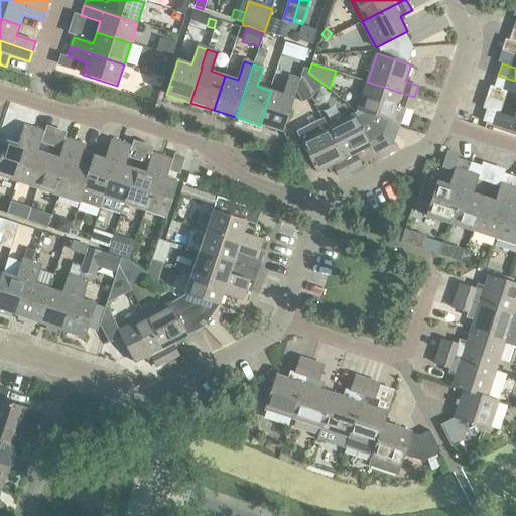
[(301,76),(301,77),(312,97),(323,86),(308,74),(309,71),(303,69),(301,76)]
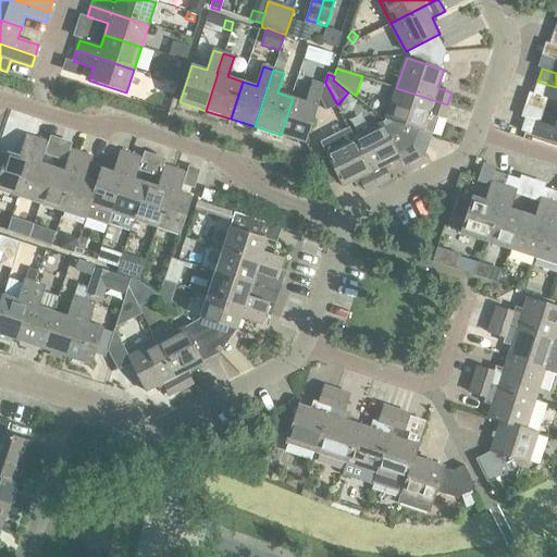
[(556,100),(556,87),(537,82),(533,94),(556,100)]
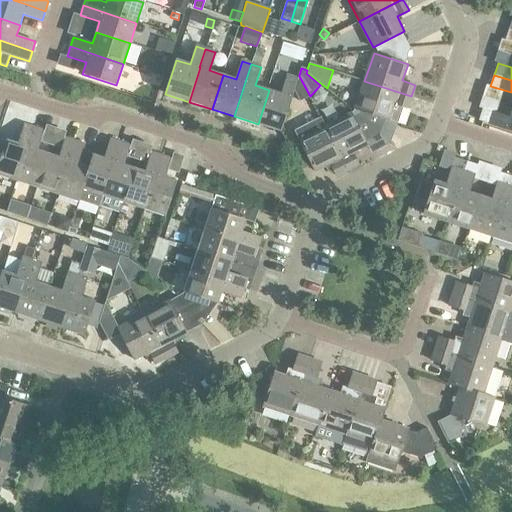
[(269,90),(258,124),(280,131),(291,97),(293,89),(297,79),(288,76),(282,94),(269,90)]
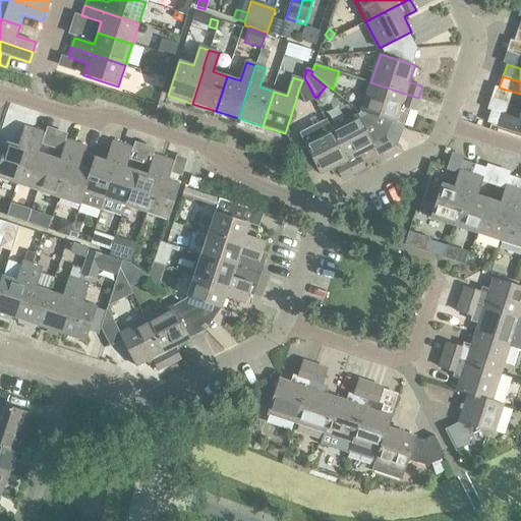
[(302,80),(298,91),(305,104),(315,99),(315,98),(304,77),(303,80),(302,80)]
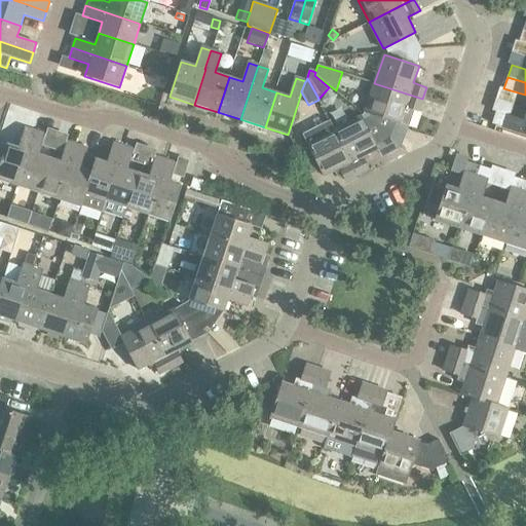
[(365,112),(364,114),(390,138),(396,122),(400,123),(405,107),(418,111),(422,99),(374,83),(365,112)]
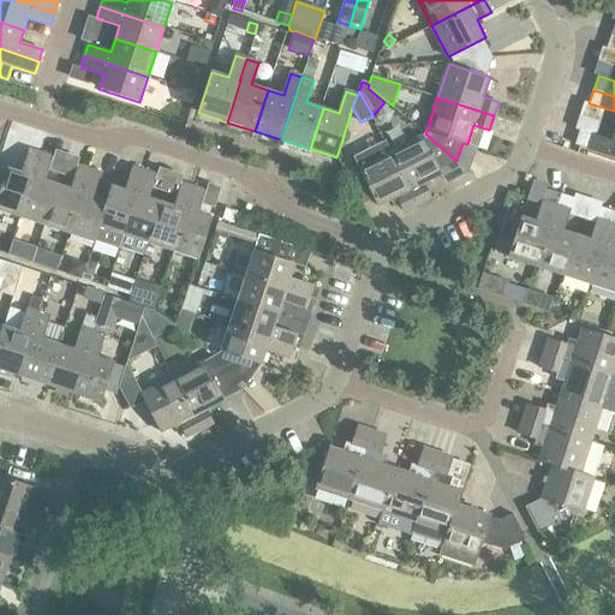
[(614,130),(611,141),(579,130),(574,144),(614,157),(614,130)]
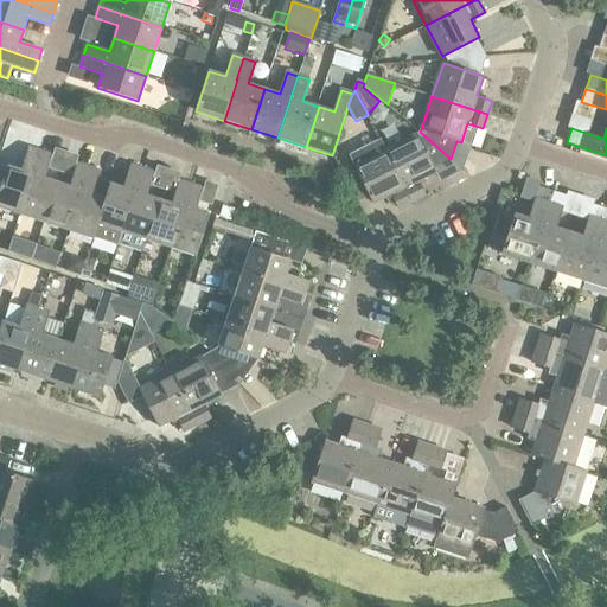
[(416,134),(385,149),(411,203),(425,196),(417,181),(435,173),(433,167),(451,159),(420,132),(416,134)]
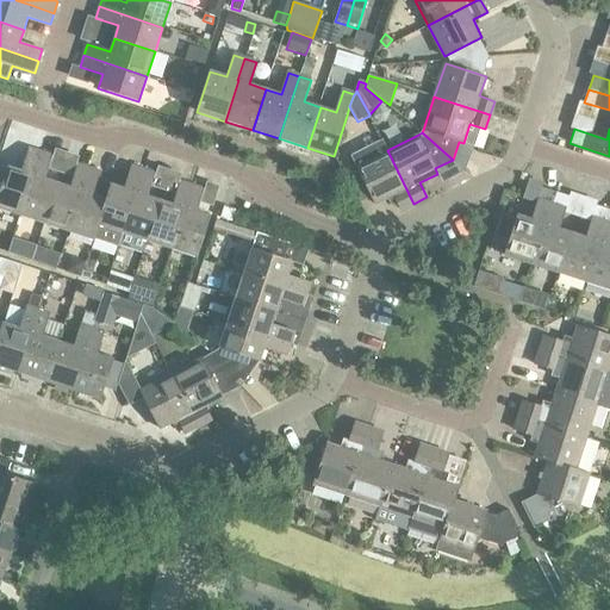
[(383,141),(350,156),(375,205),(393,195),(400,210),(414,204),(387,150),(383,141)]
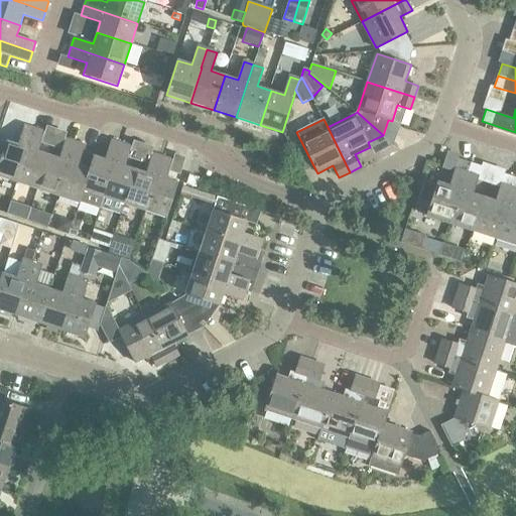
[(0,161),(0,176),(17,182),(28,148),(34,129),(24,126),(18,145),(7,141),(3,153),(0,161)]
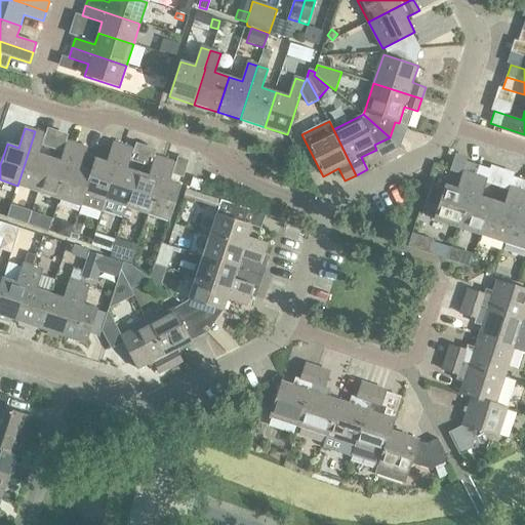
[(17,186),(38,193),(49,158),(38,154),(45,134),(35,131),(29,151),(17,186)]
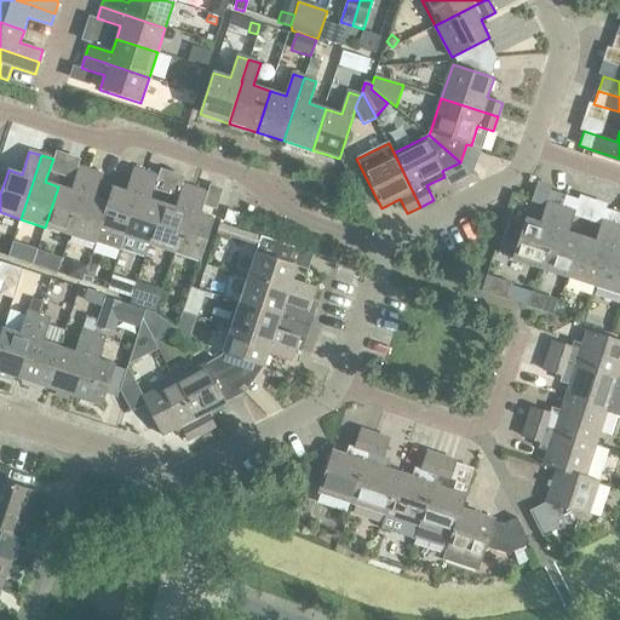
[(45,228),(70,235),(84,194),(84,195),(91,172),(79,167),(72,190),(58,187),(45,228)]
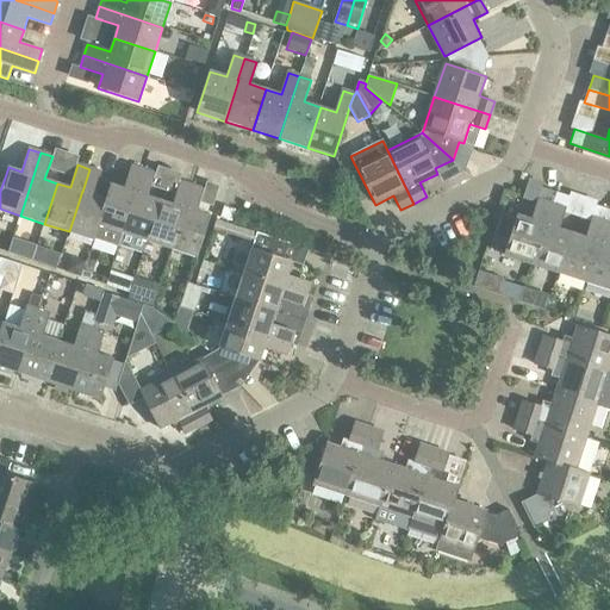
[(99,225),(123,234),(136,193),(143,170),(131,166),(124,188),(111,185),(106,199),(98,225),(99,225)]
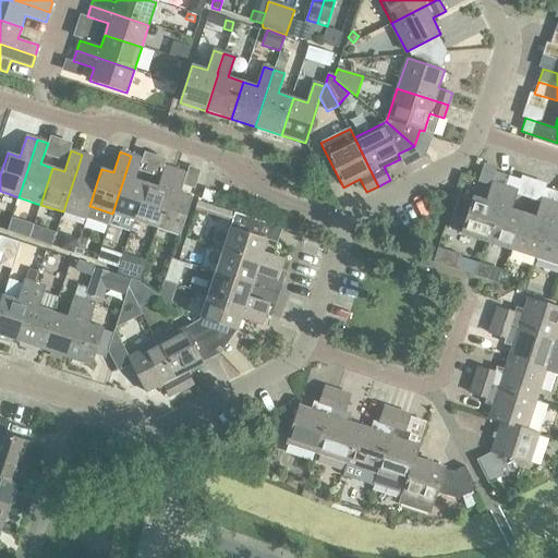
[(86,219),(91,206),(89,206),(97,182),(86,179),(93,158),(82,155),(75,176),(75,174),(63,211),(86,219)]
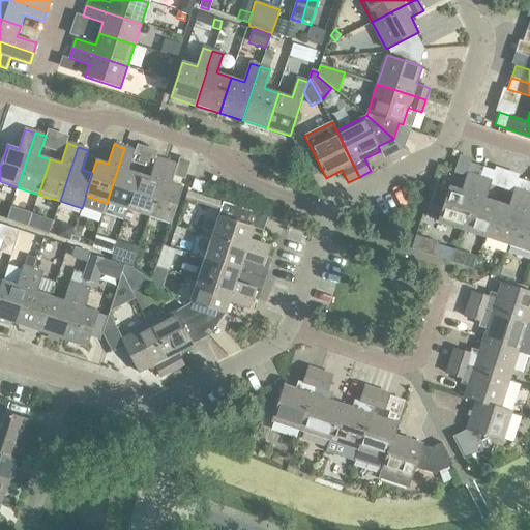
[(118,168),(107,203),(102,213),(124,219),(127,209),(139,174),(127,171),(135,151),(124,148),(118,168)]
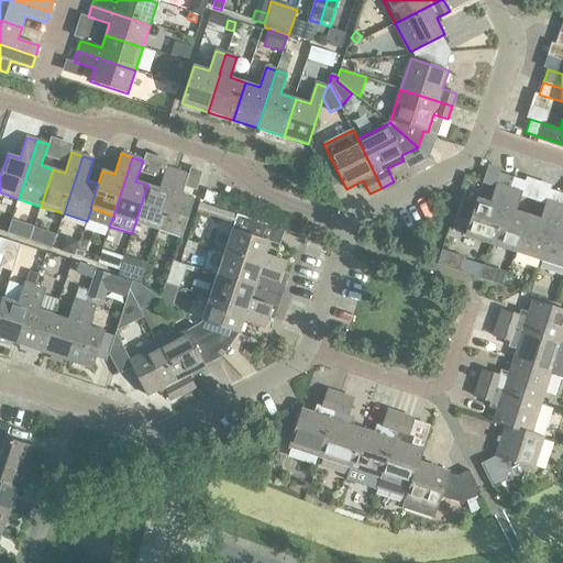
[(135,222),(158,230),(170,192),(177,172),(166,168),(159,189),(147,185),(135,222)]
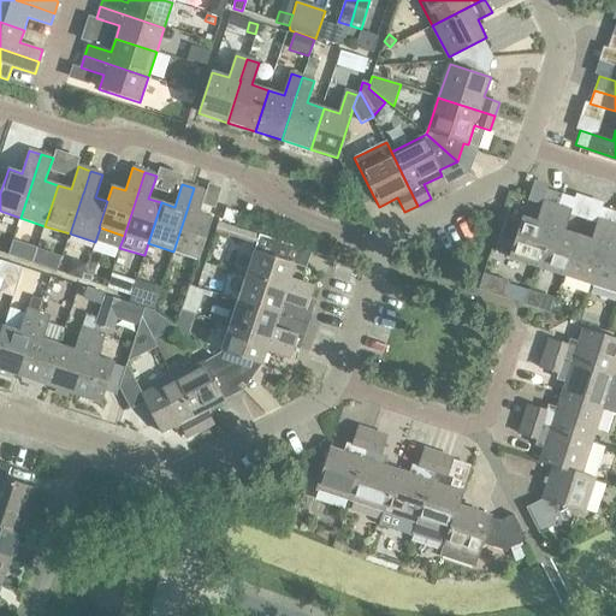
[(187,211),(173,252),(199,260),(212,219),(197,214),(206,191),(194,188),(187,211)]
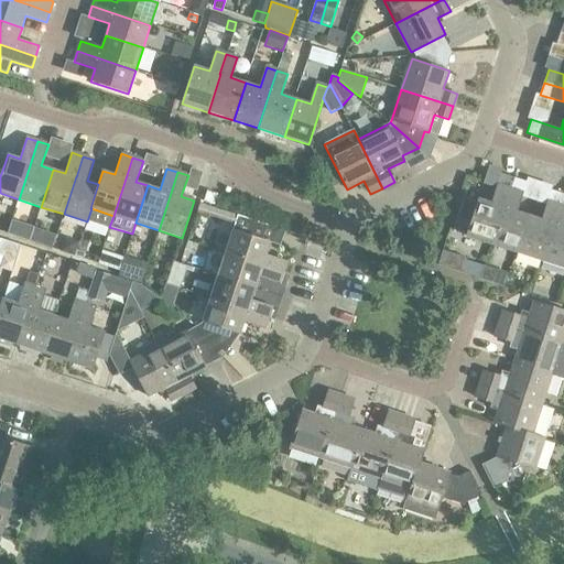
[(466,236),(492,245),(505,207),(503,207),(513,177),(501,174),(491,203),(478,198),(477,203),(464,198),(456,219),(470,224),(466,236)]
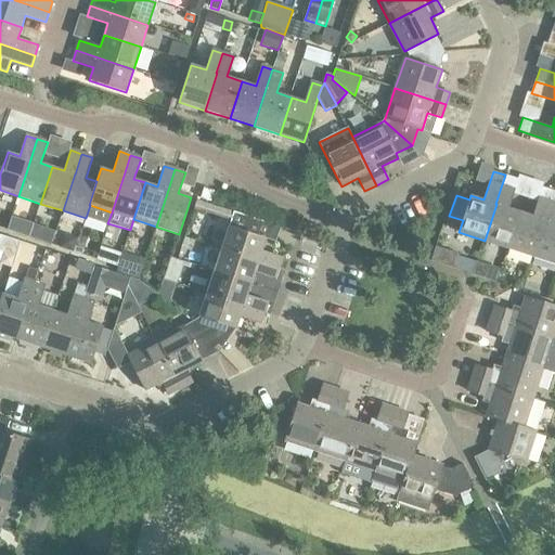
[(485,241),(508,248),(521,211),(508,208),(518,179),(505,175),(495,204),(497,204),(485,241)]
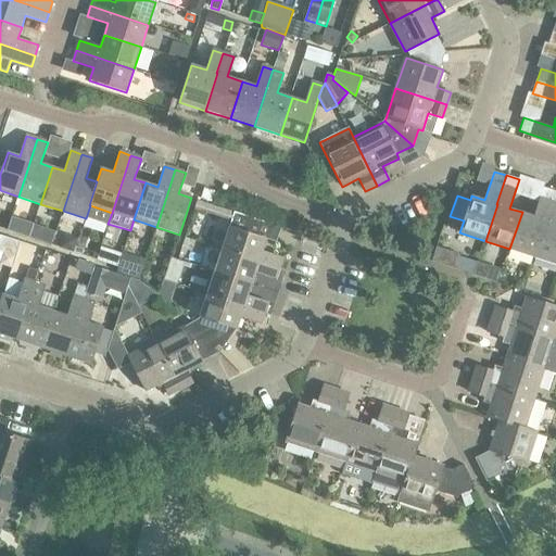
[(509,249),(534,257),(546,220),(555,191),(544,188),(534,216),(522,212),(509,249)]
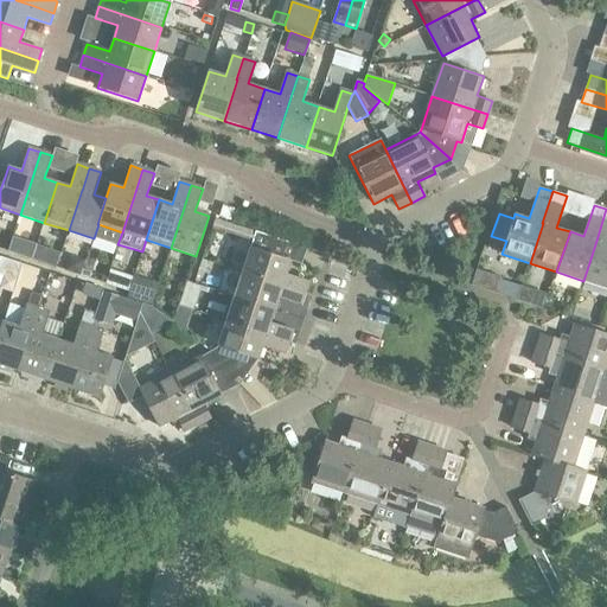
[(583,281),(606,288),(606,209),(596,241),(583,281)]
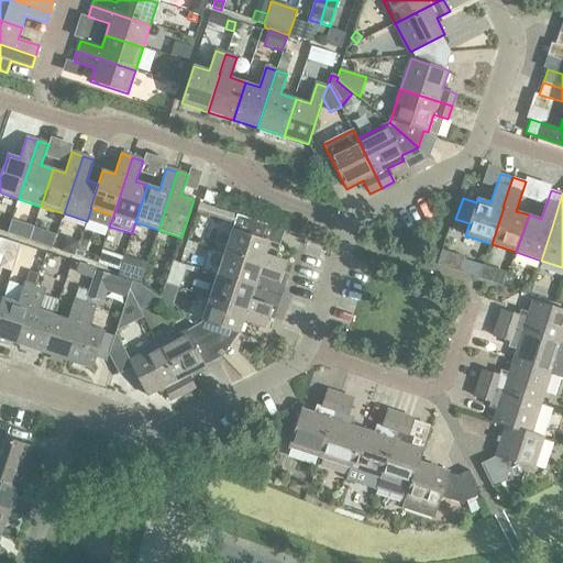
[(233,225),(224,253),(262,265),(283,272),(286,262),(265,254),(269,242),(258,239),(263,223),(200,202),(197,213),(233,225)]
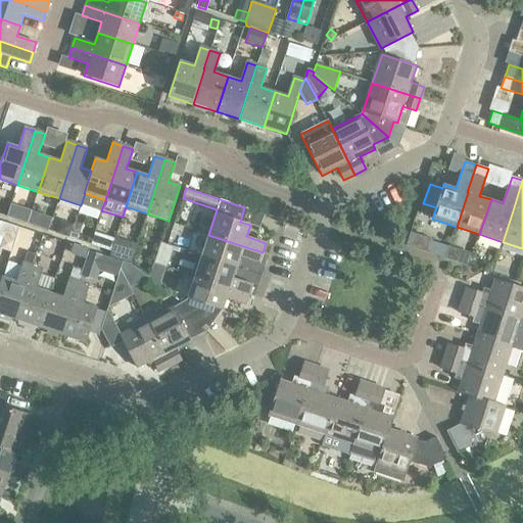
[(95,233),(91,244),(110,251),(114,239),(95,233)]
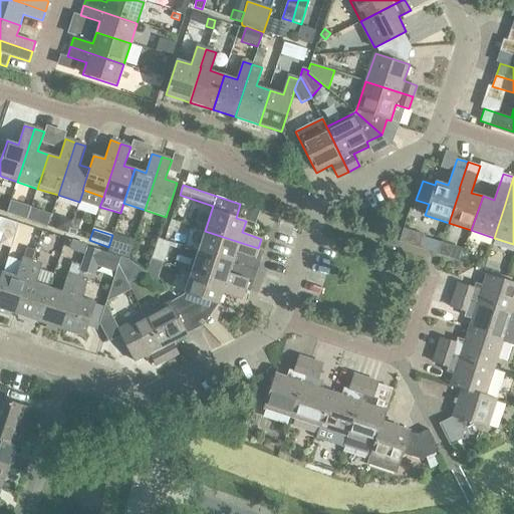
[(205,231),(198,252),(232,263),(236,252),(255,258),(258,248),(239,242),(205,231)]
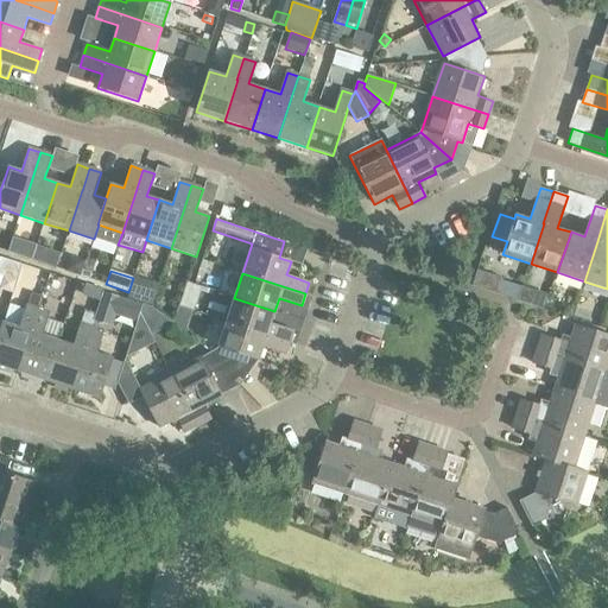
[(134,277),(127,298),(151,306),(158,285),(134,277)]
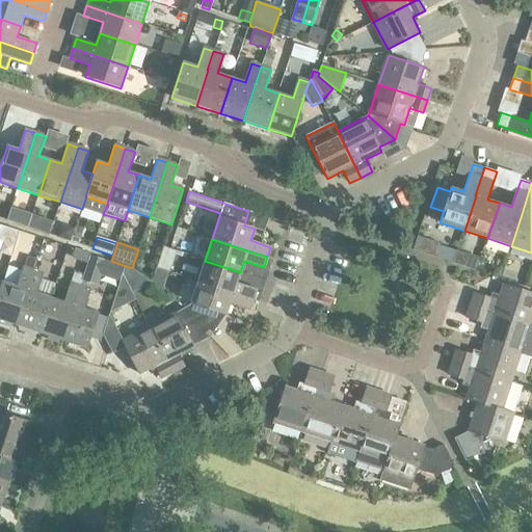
[(436,258),(445,260),(453,263),(456,251),(440,246),(436,258)]
